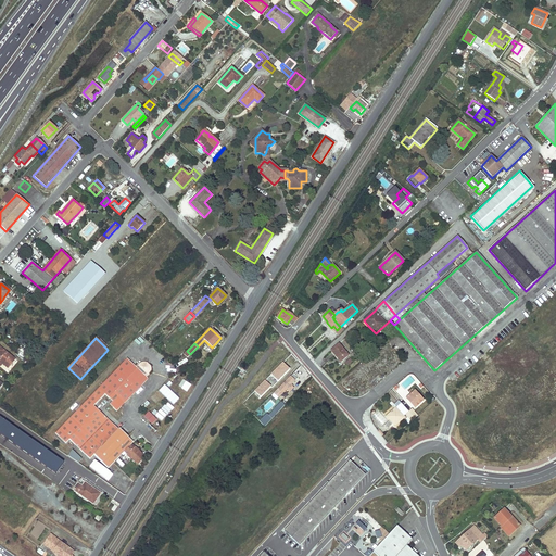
[(339,344),(331,352),(340,363),(348,355),(339,344)]
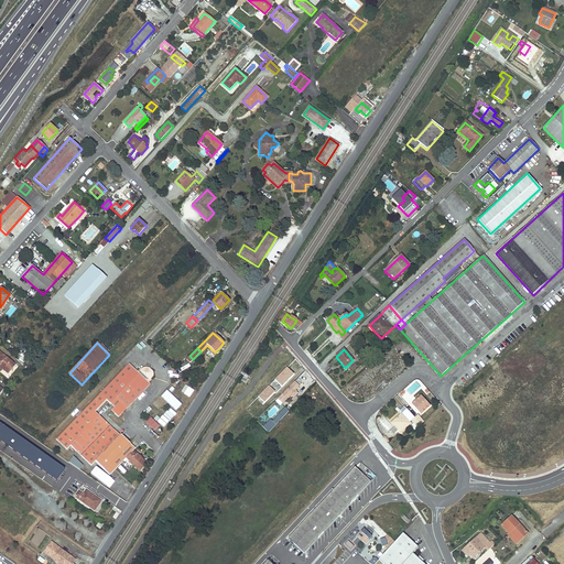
[(0,351),(0,364),(0,365),(2,367),(1,368),(8,373),(15,365),(0,351)]
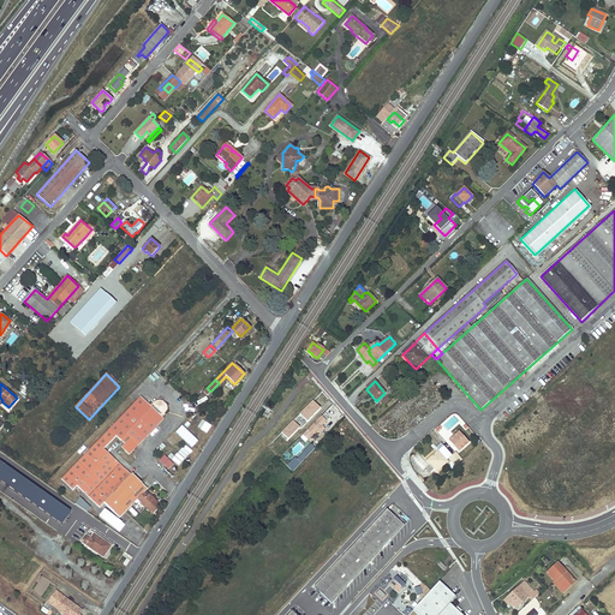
[(60,479),(72,490),(108,453),(103,449),(115,436),(124,445),(121,447),(129,455),(163,419),(162,417),(165,415),(166,412),(167,410),(167,407),(167,405),(162,401),(162,400),(160,400),(156,400),(155,401),(151,404),(151,402),(149,405),(141,396),(60,479)]
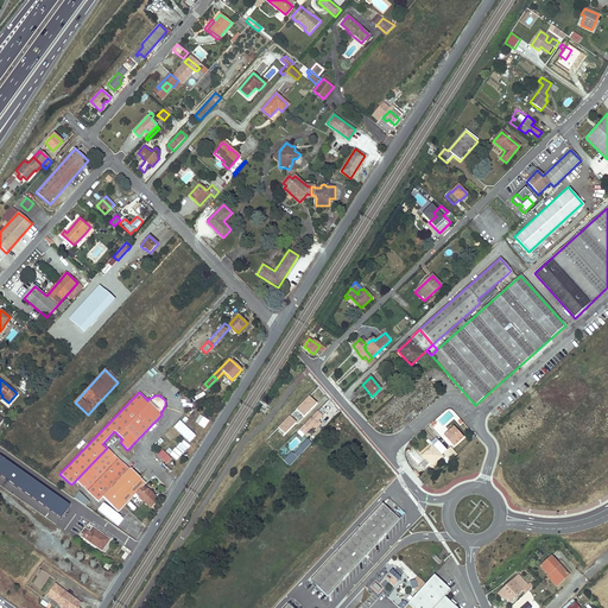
[(297,410),(304,417),(308,412),(310,409),(311,410),(316,405),(312,401),(314,400),(310,397),(297,410)]
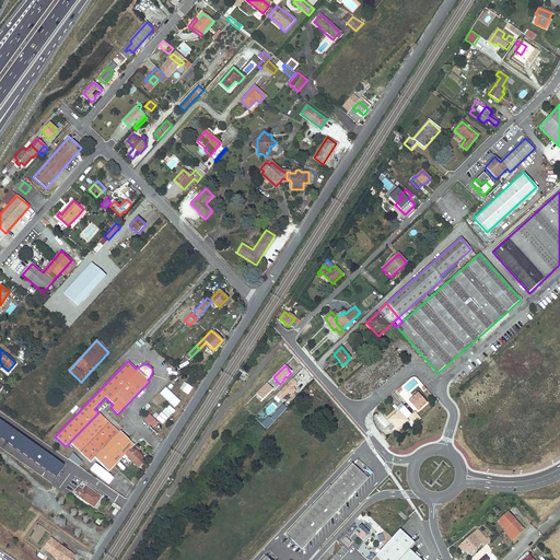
[(277,396),(280,400),(289,392),(290,393),(293,388),(299,382),(295,377),(277,396)]
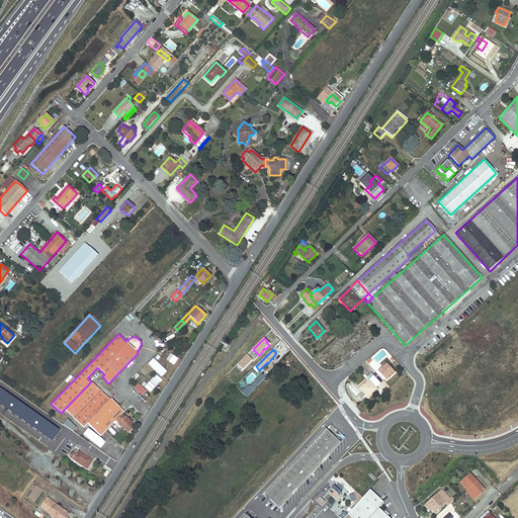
[(425,368),(431,374),(448,358),(442,352),(425,368)]
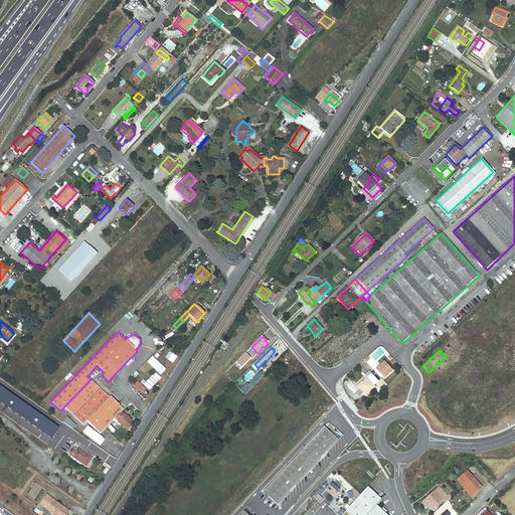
[(241,368),(251,358),(245,353),(236,362),(241,368)]
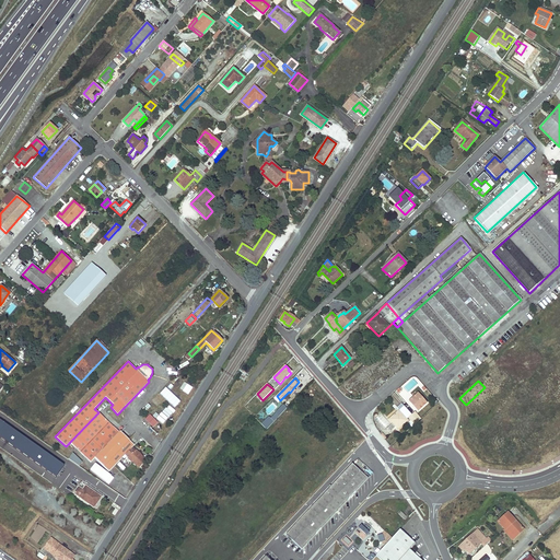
[(409,403),(417,411),(427,404),(418,394),(409,403)]
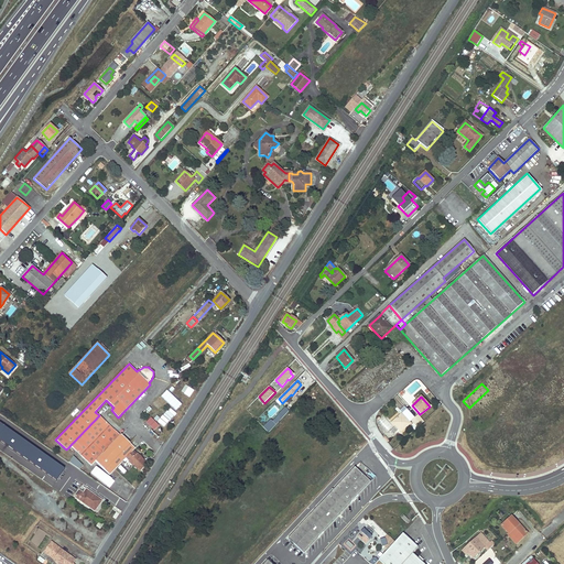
[(400,432),(410,424),(401,414),(392,423),(400,432)]
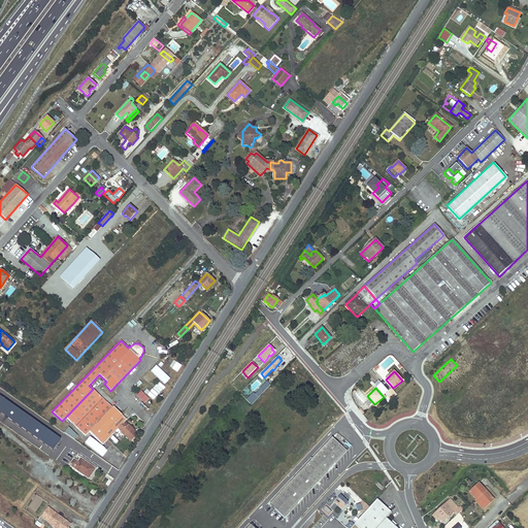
[(66,418),(81,433),(109,404),(93,389),(62,421),(63,422),(66,418)]
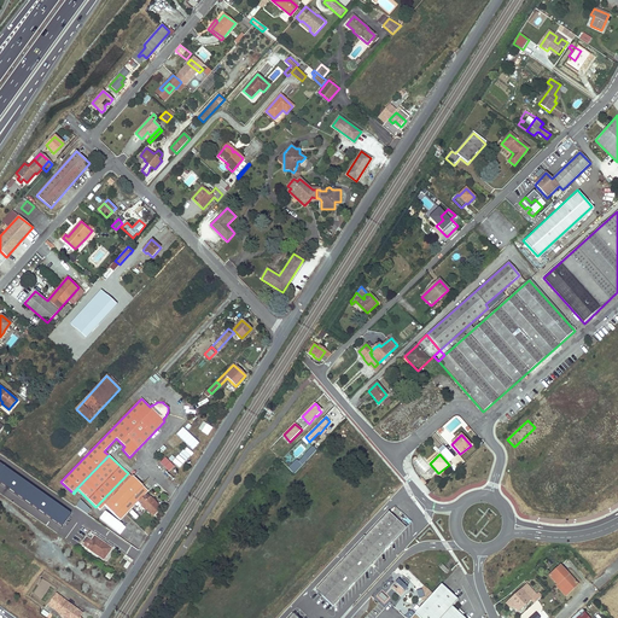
[(450,461),(456,468),(464,462),(458,455),(450,461)]
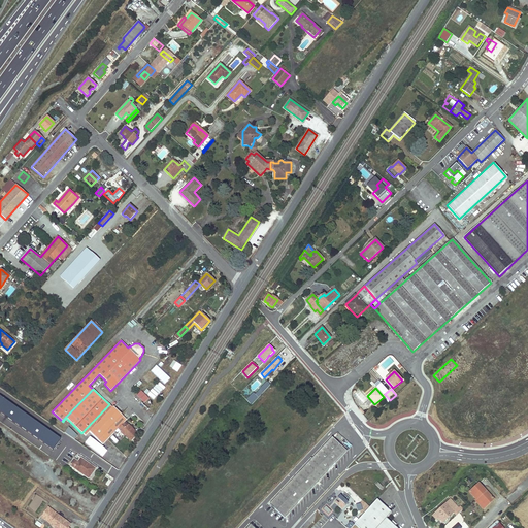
[(143,403),(150,399),(141,391),(136,395),(143,403)]
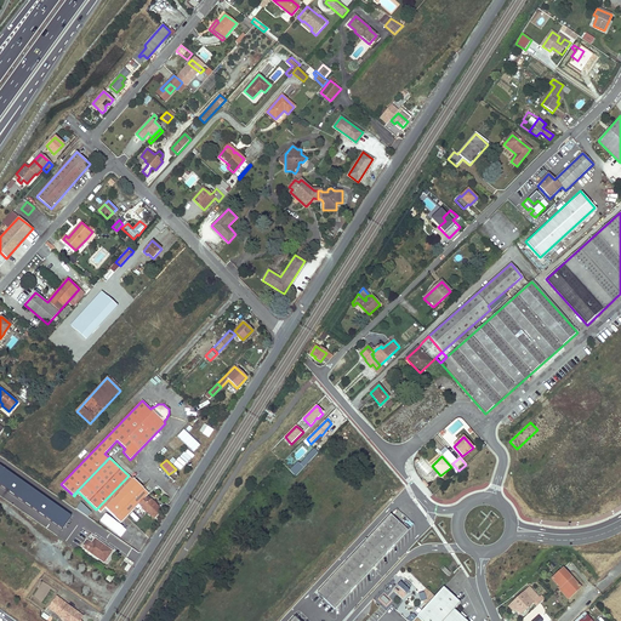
[(297,463),(290,471),(294,474),(301,467),(297,463)]
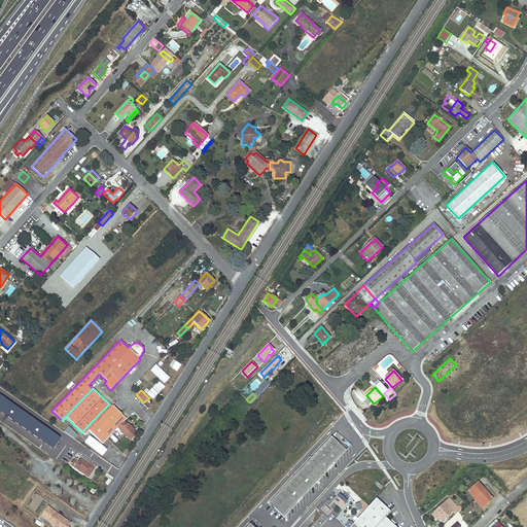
[(109,403),(81,432),(85,435),(91,430),(104,443),(117,428),(123,423),(125,421),(126,419),(113,407),(112,407),(109,403)]
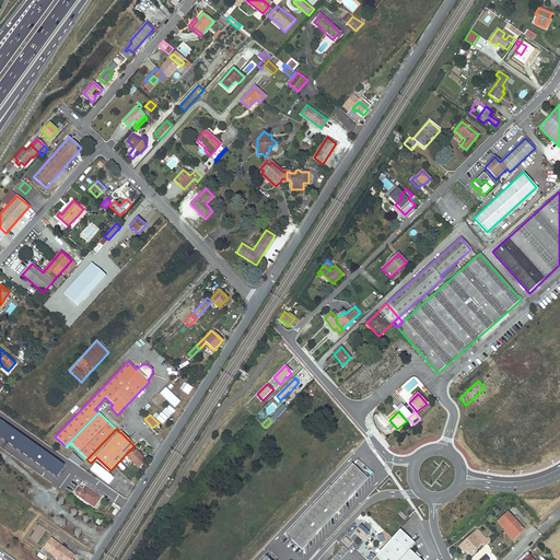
[(41,443),(31,457),(44,466),(44,467),(55,475),(66,461),(41,443)]
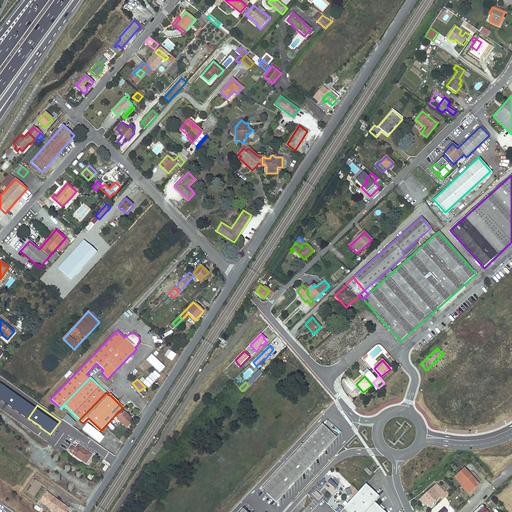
[(119,411),(114,416),(117,419),(116,419),(121,423),(127,428),(133,421),(124,412),(122,413),(119,411)]
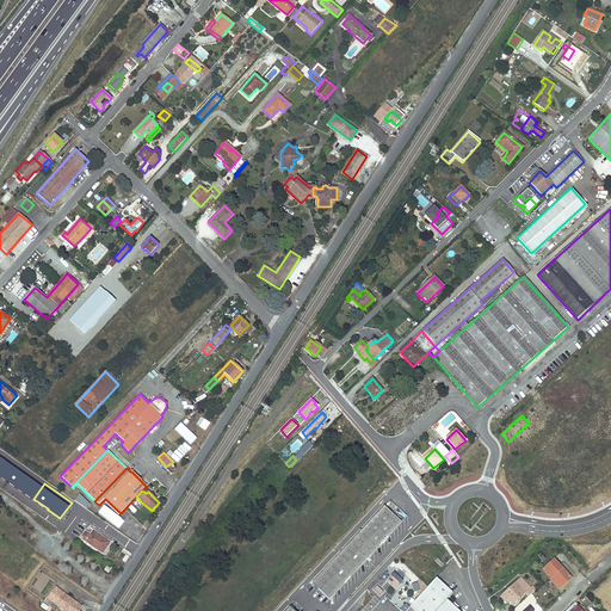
[(75,501),(86,510),(91,504),(80,495),(75,501)]
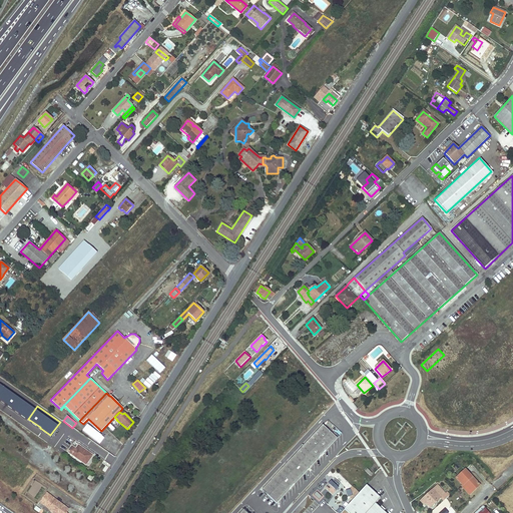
[(61,422),(56,429),(60,431),(60,432),(65,436),(70,429),(61,422)]
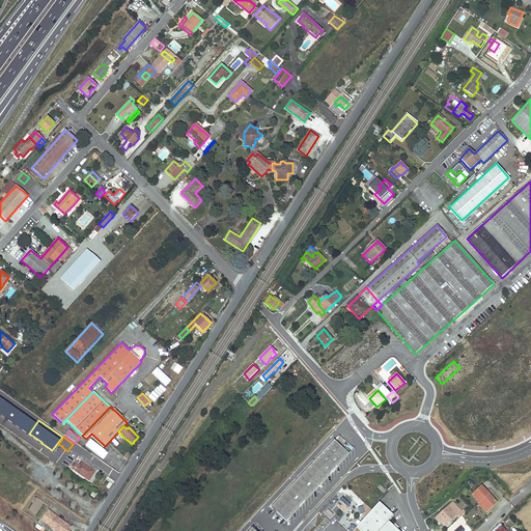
[(272,506),(286,521),(348,454),(334,440),(324,451),(302,475),(287,490),(272,506)]
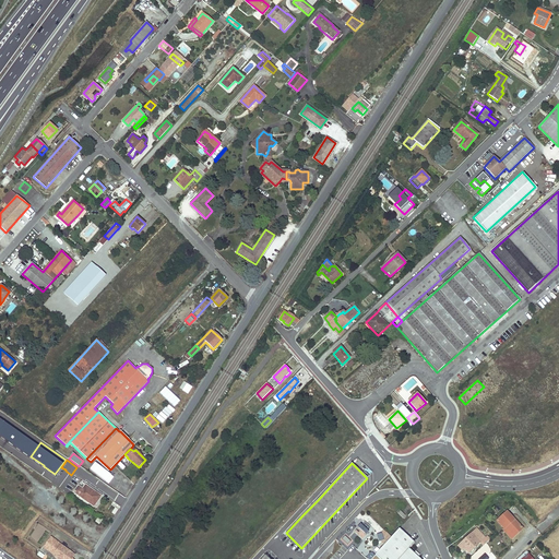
[(81,482),(73,492),(94,507),(102,496),(81,482)]
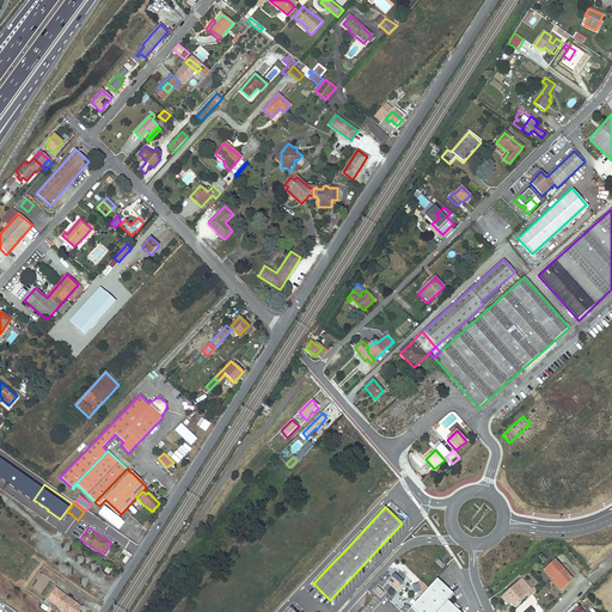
[(544,570),(551,579),(554,577),(562,587),(571,580),(555,561),(544,570)]
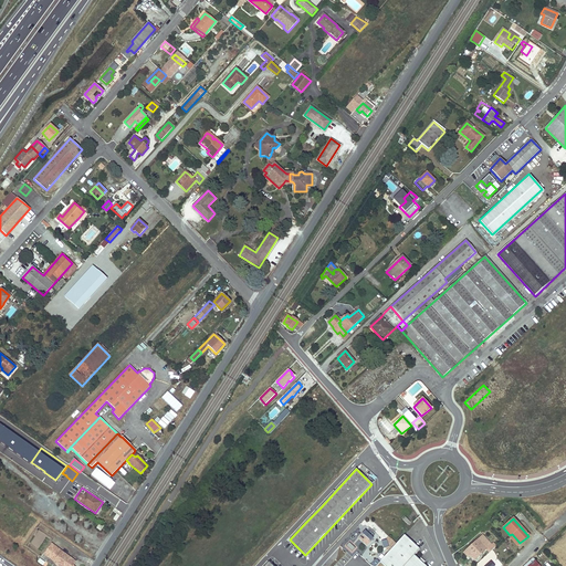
[(378,536),(367,526),(362,533),(364,535),(362,537),(362,540),(364,542),(367,542),(369,540),(373,542),(378,536)]
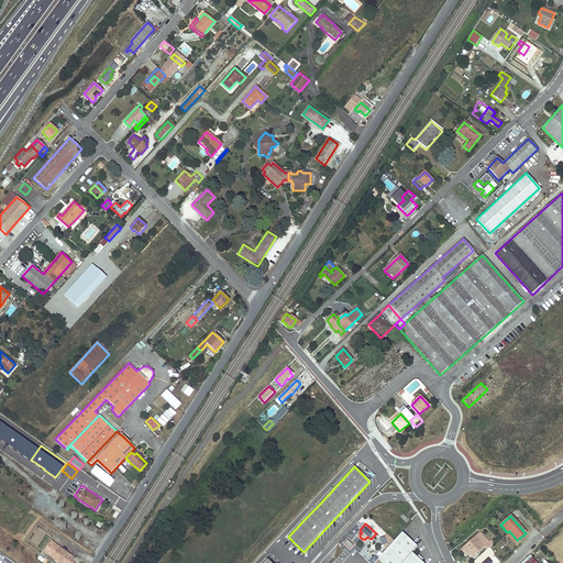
[(517,540),(509,531),(507,532),(506,533),(515,543),(517,540)]
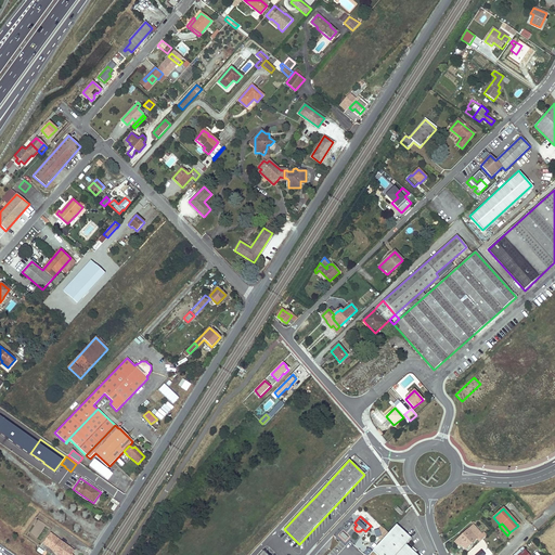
[(374,549),(373,551),(377,554),(416,554),(405,545),(411,539),(396,525),(388,533),(382,541),(374,549)]
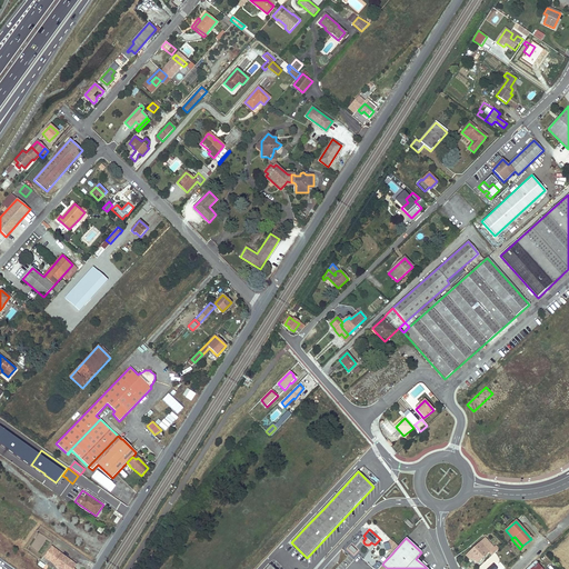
[(389,550),(390,553),(391,555),(398,547),(390,539),(388,541),(382,543),(385,551),(387,550),(389,550)]
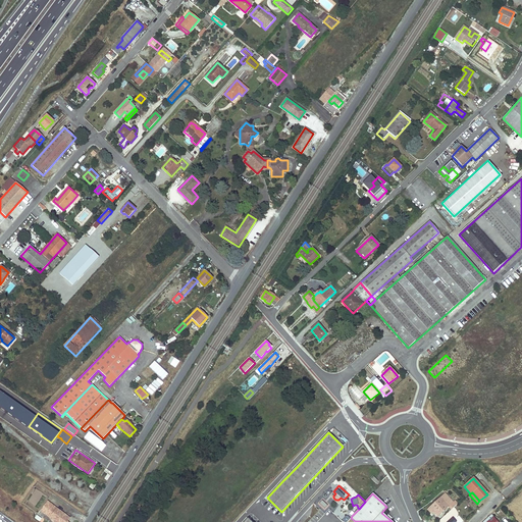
[(448,507),(451,510),(457,505),(454,502),(452,503),(447,497),(442,501),(440,498),(430,507),(434,512),(433,513),(437,517),(448,507)]
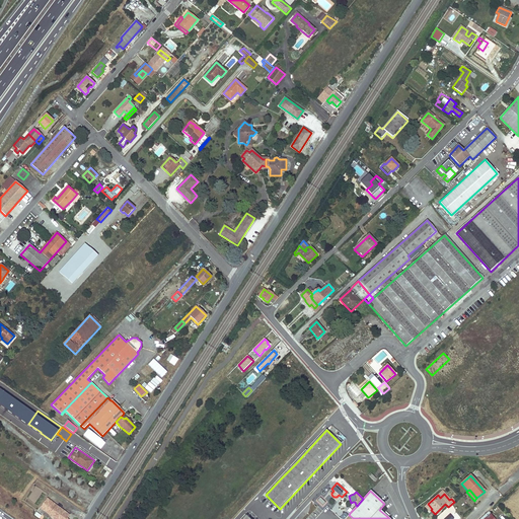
[(48,499),(42,508),(52,516),(55,518),(66,518),(67,518),(69,515),(48,499)]
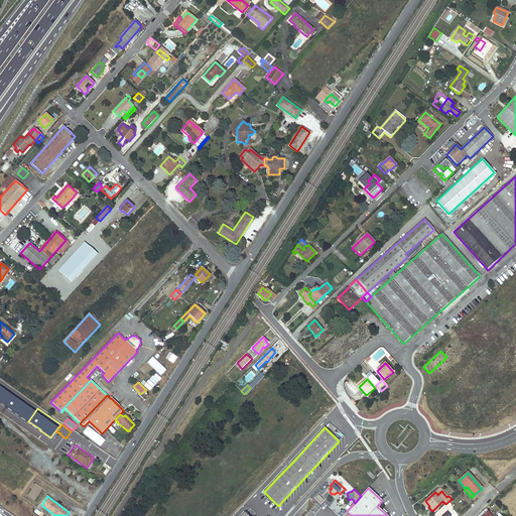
[(342,515),(347,512),(348,510),(345,507),(338,514),(340,515),(342,515)]
